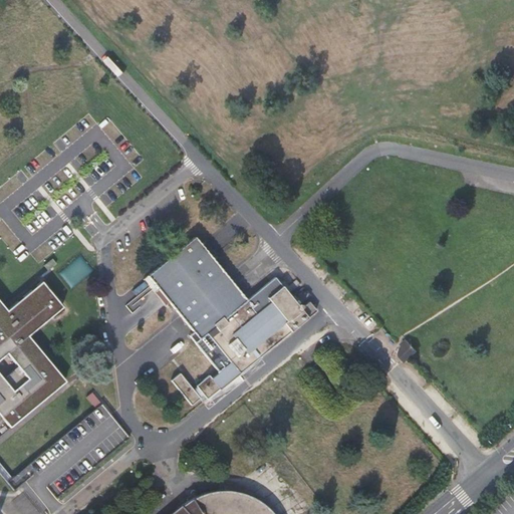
[(191,334),(219,370),(228,382),(304,319),(315,310),(308,301),(302,307),(299,304),(297,306),(274,277),(246,300),(201,244),(155,282),(163,293),(158,296),(171,312),(176,308),(195,331),(191,334)]
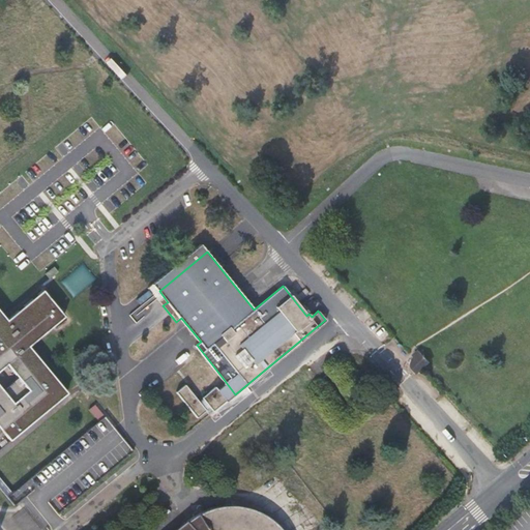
[(0,446),(67,392),(32,349),(68,319),(47,293),(10,322),(0,308),(0,446)]
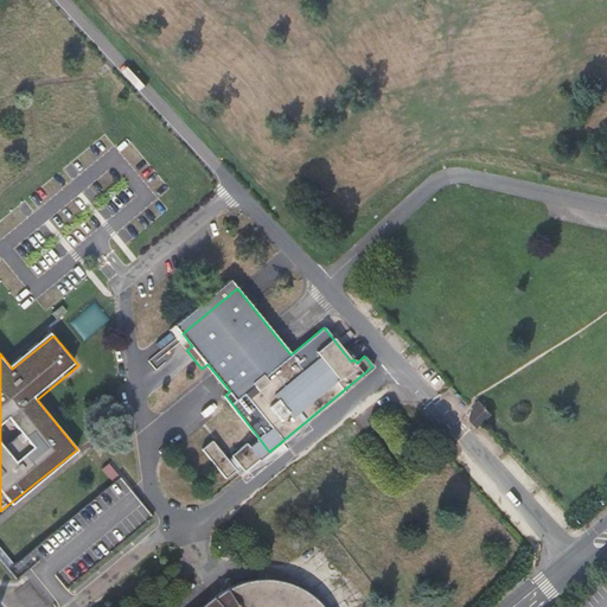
[(480,426),(486,421),(493,414),(481,401),(475,407),(481,413),(474,419),(480,426)]
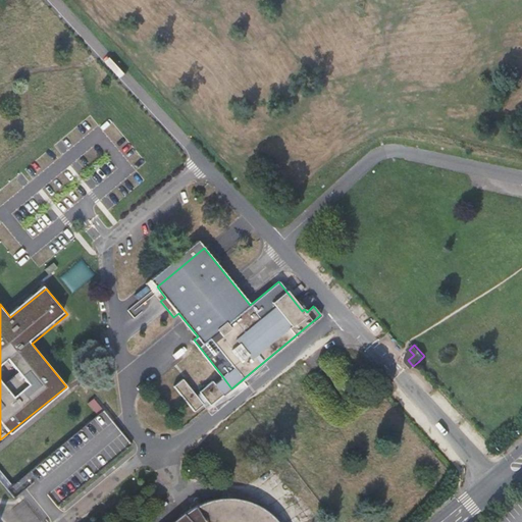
[(197,367),(188,356),(181,361),(190,372),(197,367)]
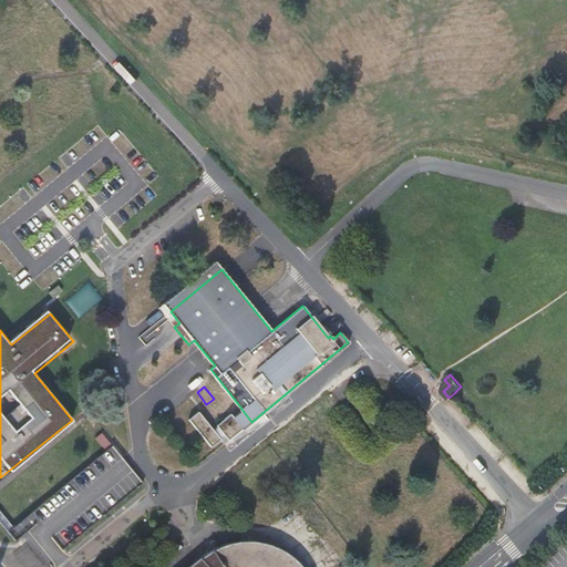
[(241,429),(251,422),(241,409),(233,416),(241,429)]
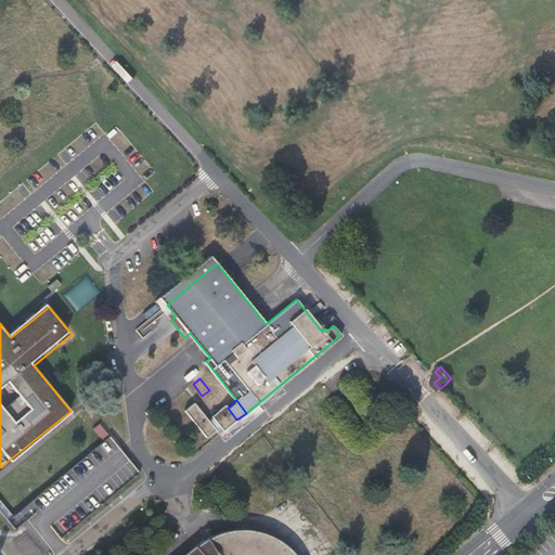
[(218,434),(236,420),(228,408),(226,405),(207,420),(193,402),(184,411),(206,437),(215,430),(218,434)]
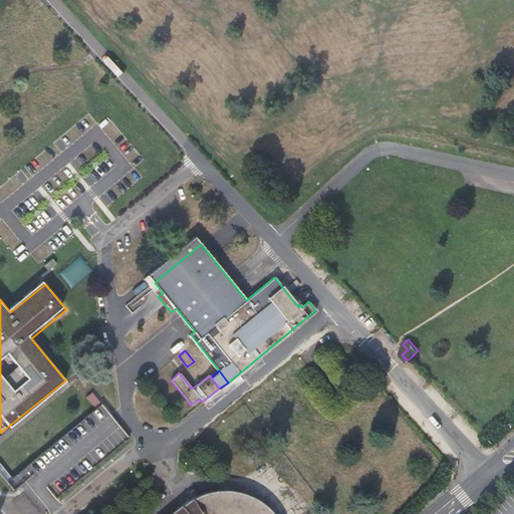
[(159,383),(155,378),(150,382),(154,388),(159,383)]
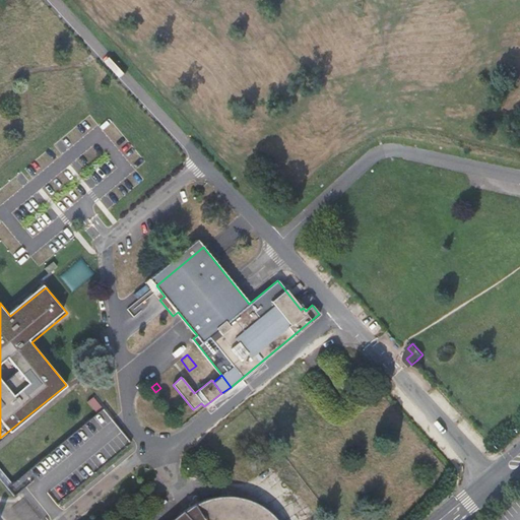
[(275,519),(273,517),(265,510),(252,502),(239,499),(229,497),(216,498),(200,502),(191,508),(182,514),(180,514),(171,519),(275,519)]
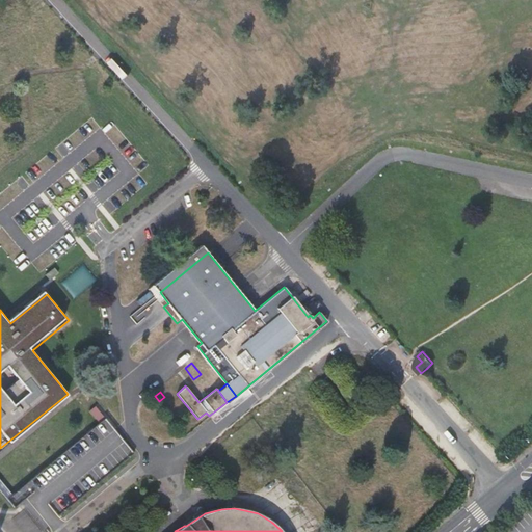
All buildings are outlined.
